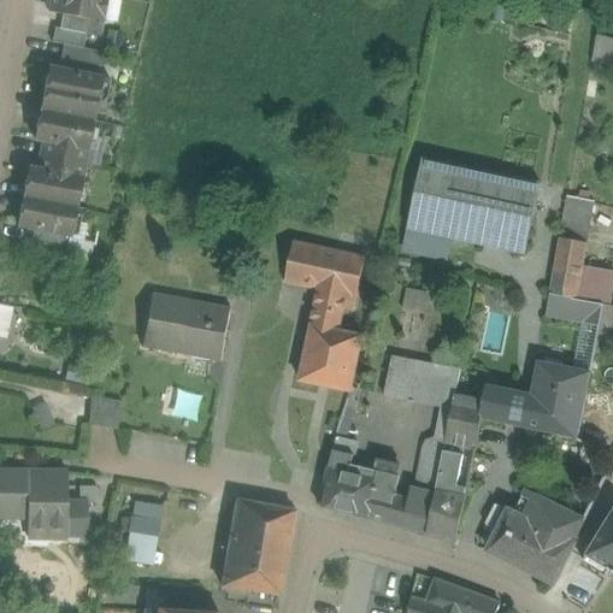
[(99,21),(102,0),(46,0),(45,10),(58,12),(99,21)]
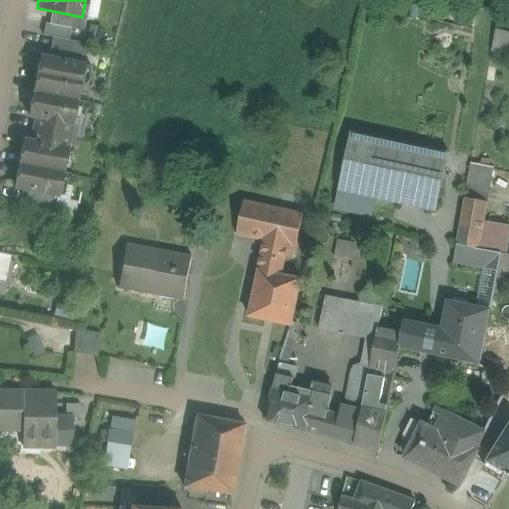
[(82,17),(48,10),(46,22),(67,26),(80,29),(82,17)]
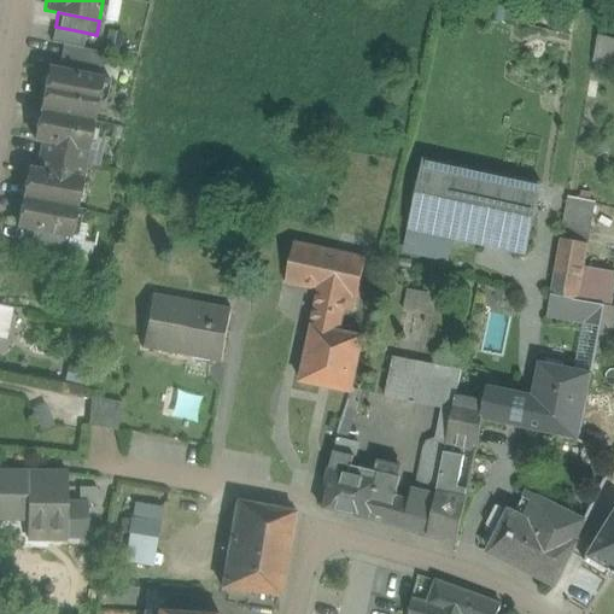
[(56,27),(51,25),(48,40),(59,42),(79,46),(81,31),(56,27)]
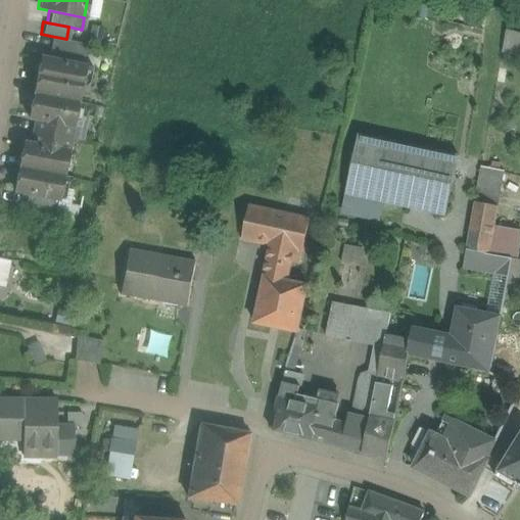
[(505,34),(500,51),(519,55),(519,32),(506,29),(505,34)]
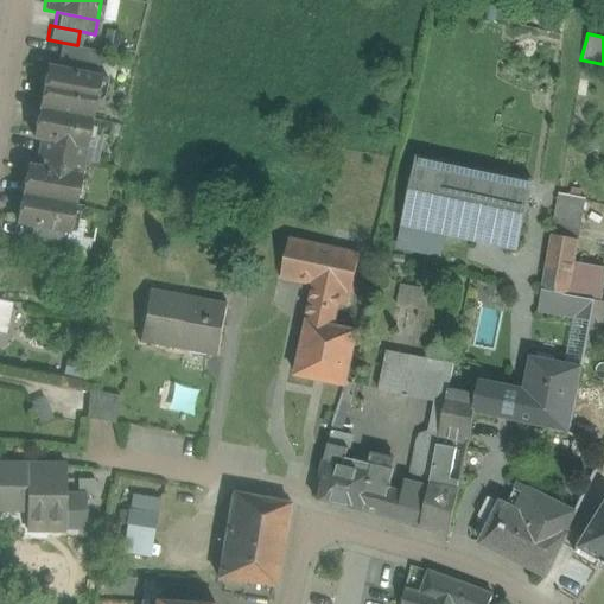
[(77,45),(58,42),(53,67),(95,75),(100,50),(77,45)]
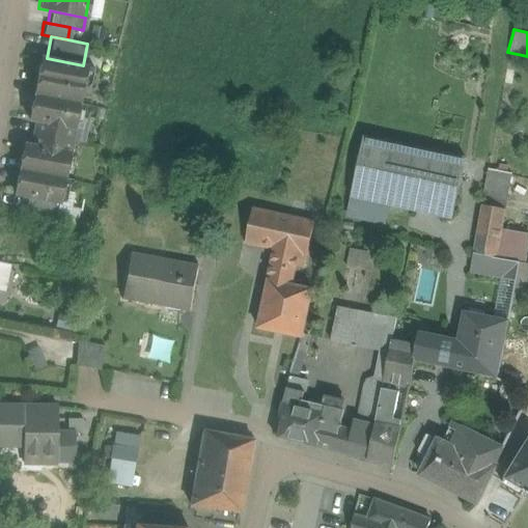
[(47,58),(38,57),(31,93),(76,102),(79,90),(83,65),(47,58)]
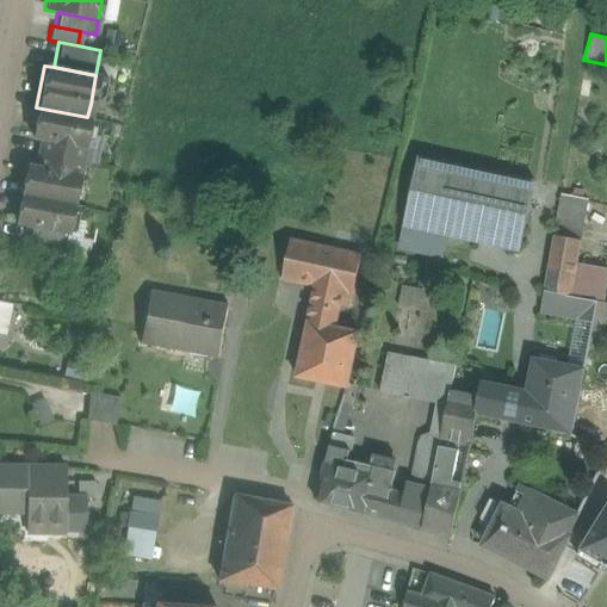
[(105,78),(95,75),(91,104),(101,97),(105,78)]
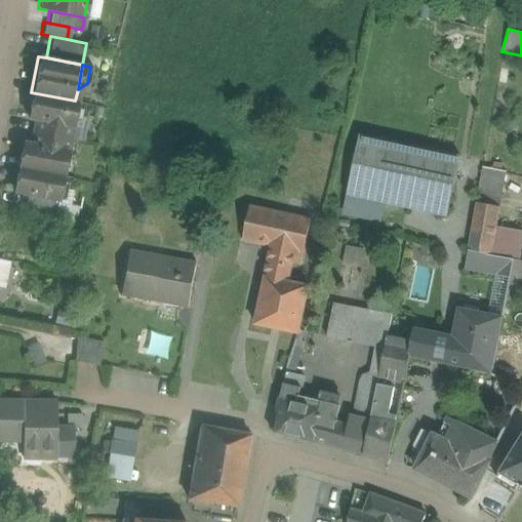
[(75,101),(31,92),(27,116),(34,118),(71,125),(75,101)]
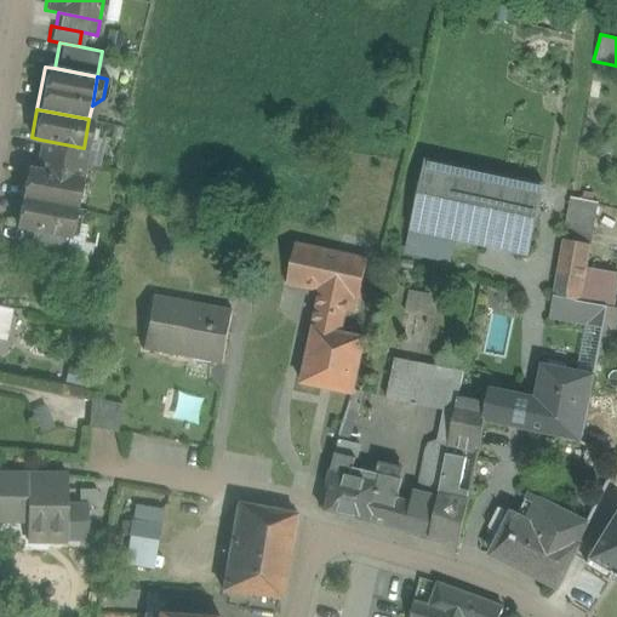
[(84,148),(40,140),(38,154),(80,163),(84,148)]
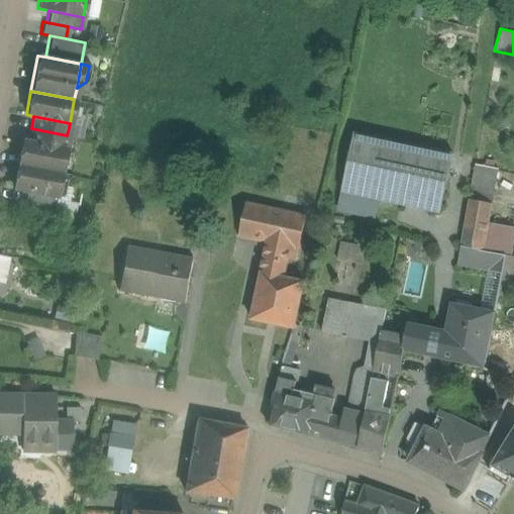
[(67,135),(31,128),(29,141),(65,148),(67,135)]
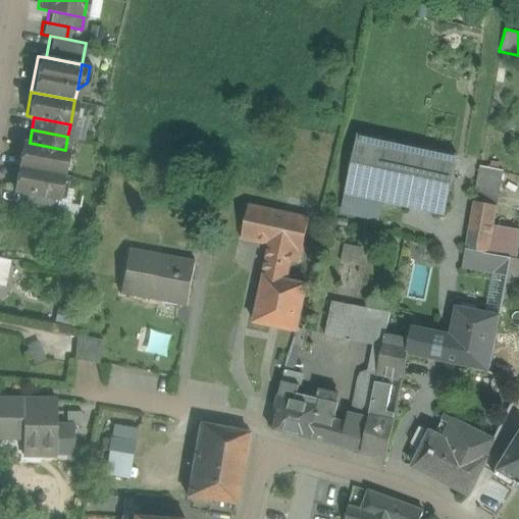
[(455,154),(356,133),(343,193),(443,214),(455,154)]
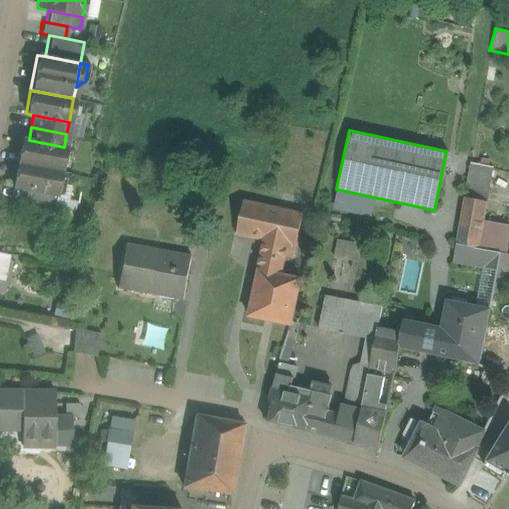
[(29,140),(21,138),(16,162),(59,170),(64,147),(29,140)]
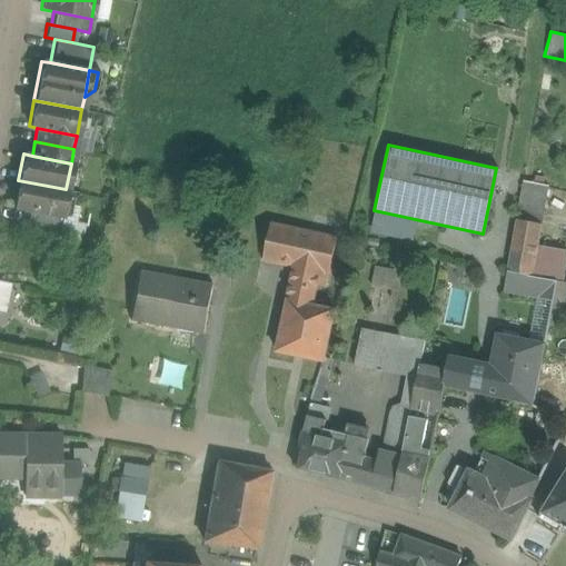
[(66,189),(18,180),(13,206),(21,208),(61,216),(66,189)]
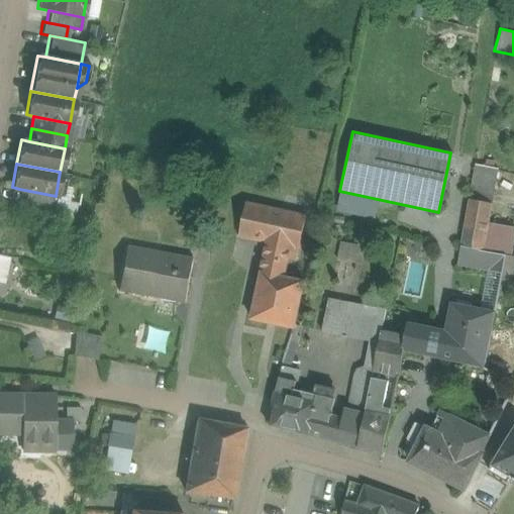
[(475,164),(469,199),(491,203),(497,168),(476,164),(475,164)]
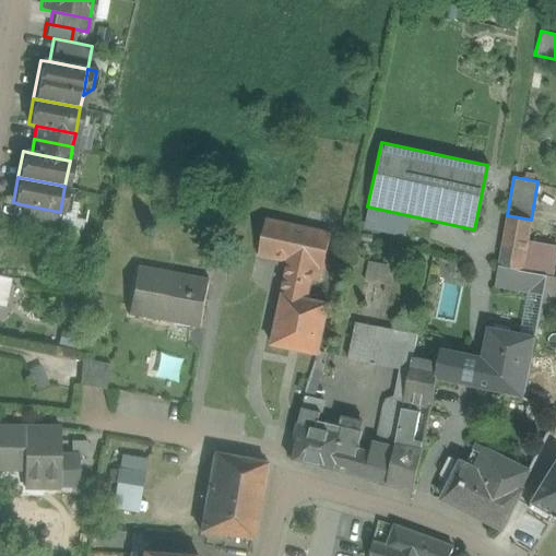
[(60,212),(21,204),(19,217),(57,225),(60,212)]
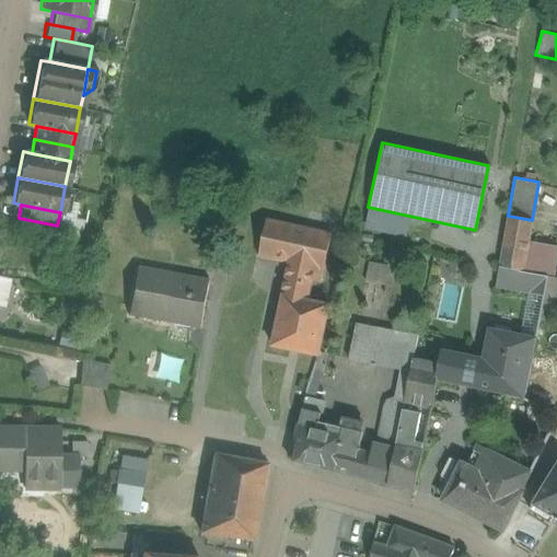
[(508,216),(499,266),(523,270),(529,241),(532,220),(508,216)]
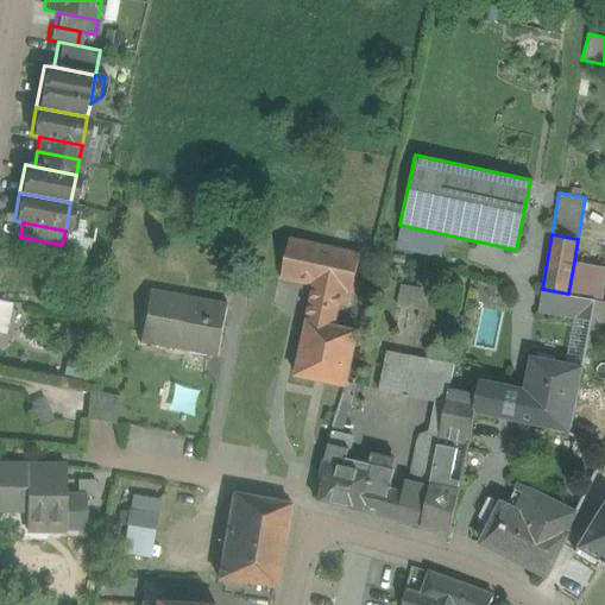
[(358,252),(287,237),(278,276),(312,283),(304,319),(333,325),(336,303),(346,306),(358,252)]
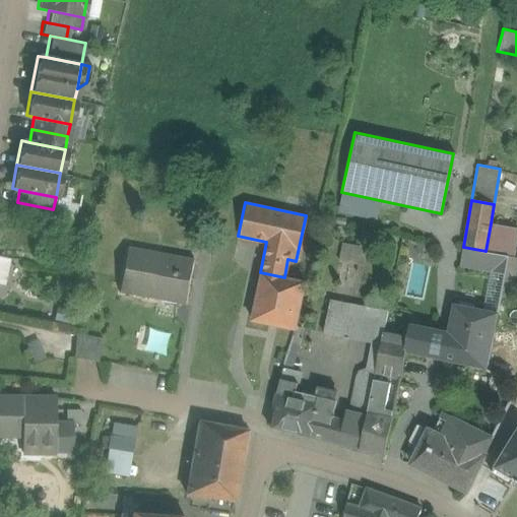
[(513,229),(491,223),(486,251),(508,256),(513,229)]
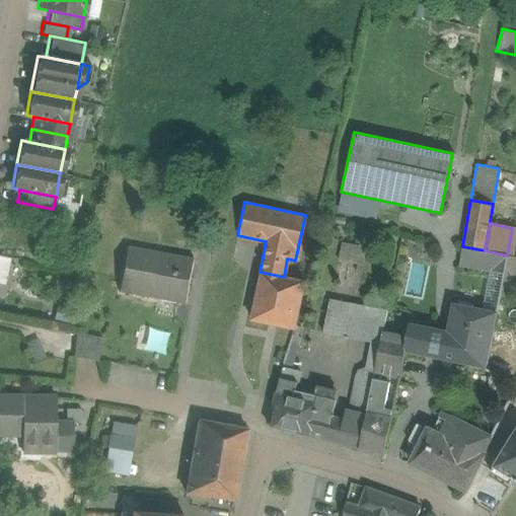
[(193,258),(126,245),(118,289),(185,301),(193,258)]
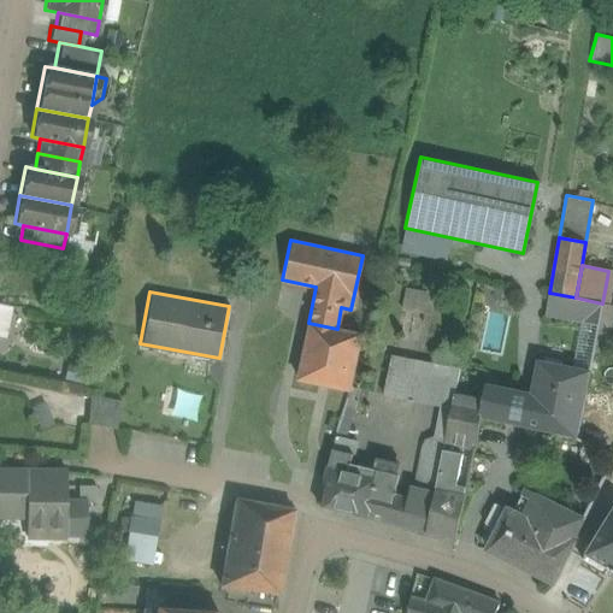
[(602,304),(576,298),(549,293),(544,314),(582,322),(597,325),(602,304)]
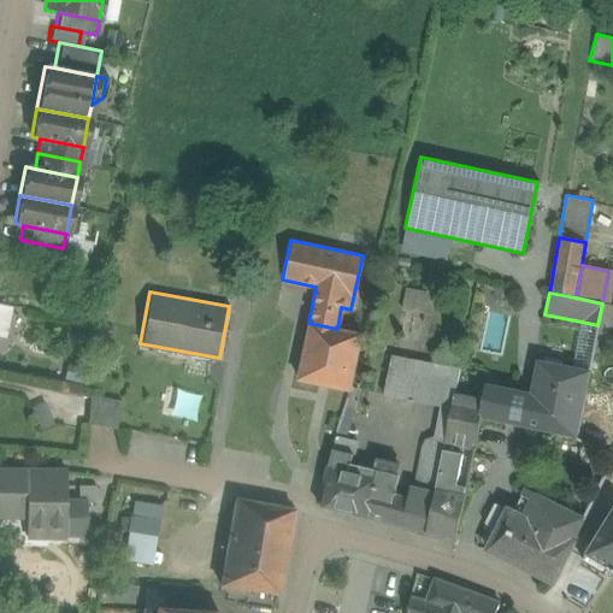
[(424,296),(410,294),(406,308),(420,311),(424,296)]
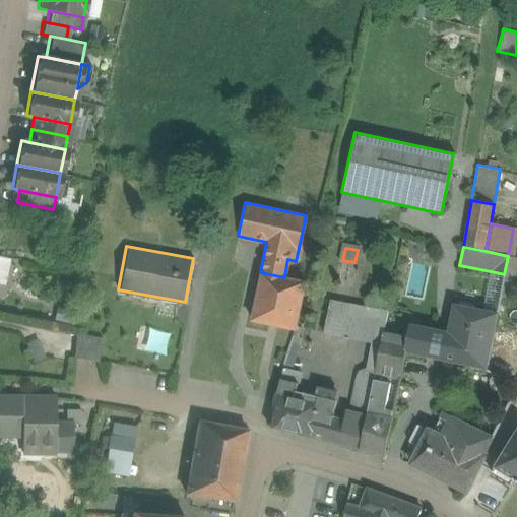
[(504,274),(504,277),(516,279),(516,257),(508,256),(504,274)]
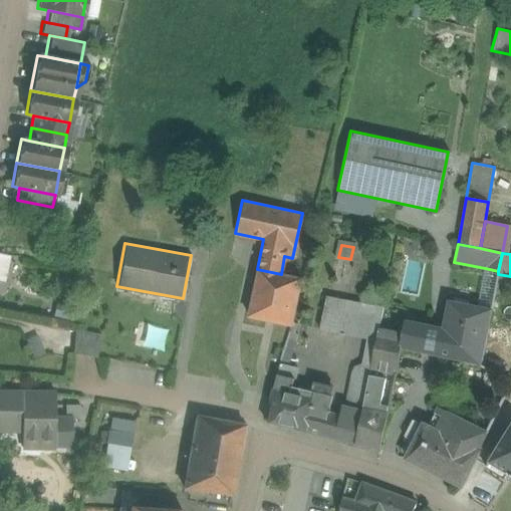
[(485,268),(478,306),(491,309),(498,274),(498,271),(485,268)]
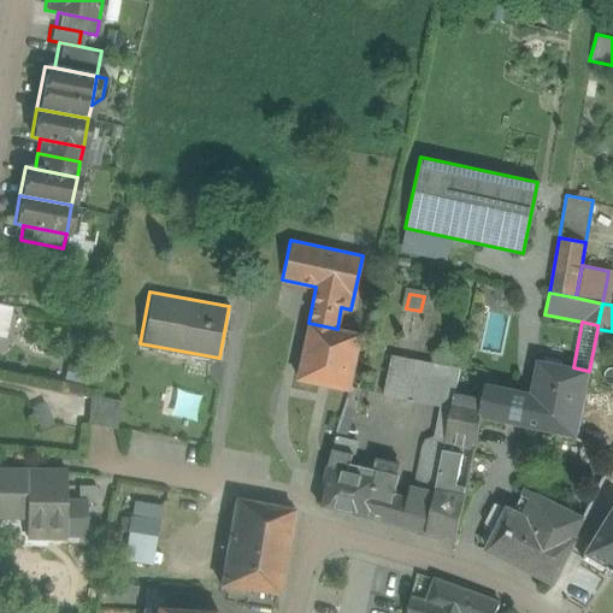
[(337,329),(308,323),(307,324),(308,324),(296,378),(348,389),(360,334),(337,329)]
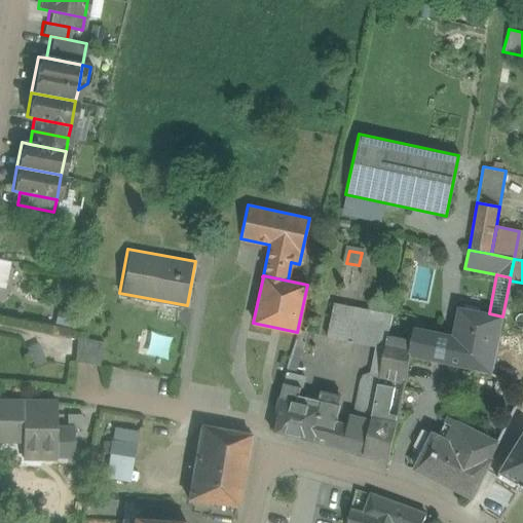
[(390,314),(333,303),(327,336),(368,344),(384,347),(386,336),(390,314)]
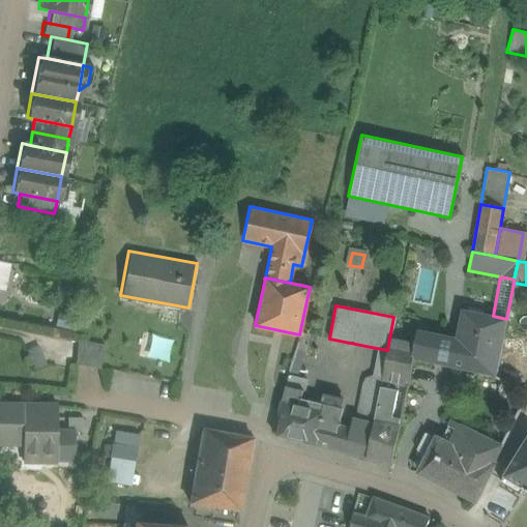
[(482,314),(466,311),(461,310),(456,338),(455,338),(449,366),(495,376),(506,319),(493,316),(482,314)]
